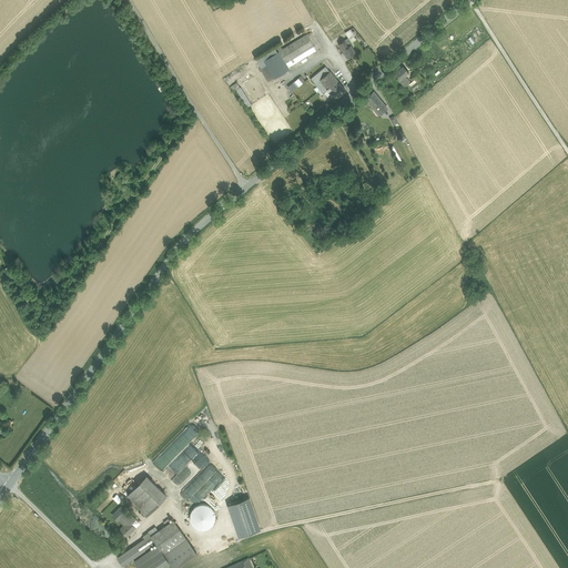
[(306,34),(279,51),(285,63),(313,46),(306,34)]
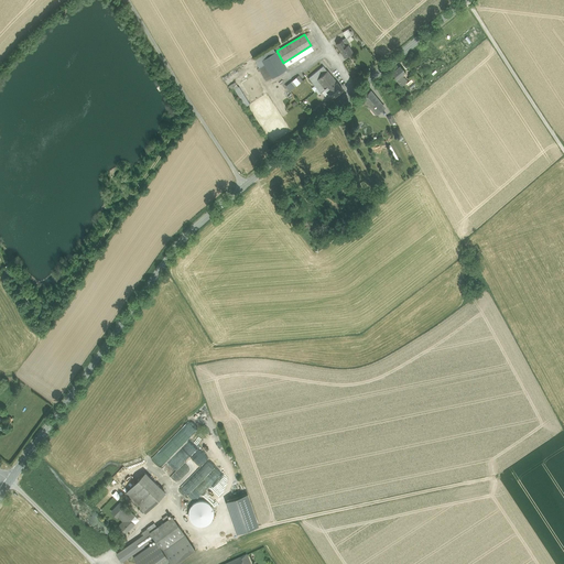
[(340,50),(346,46),(342,41),(337,43),(340,50)]
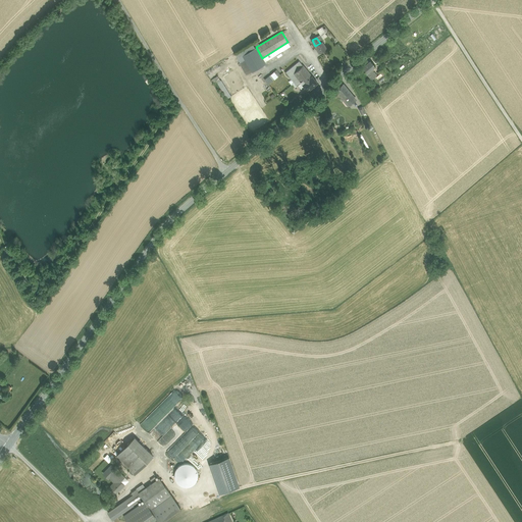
[(291,46),(288,42),(262,58),(264,61),(291,46)]
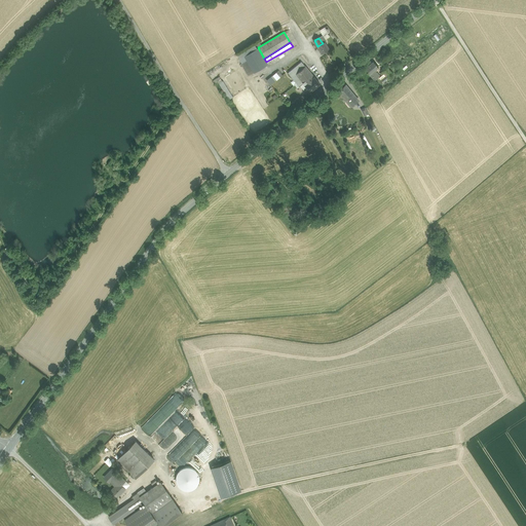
[(317,46),(322,53),(329,49),(325,42),(323,43),(317,46)]
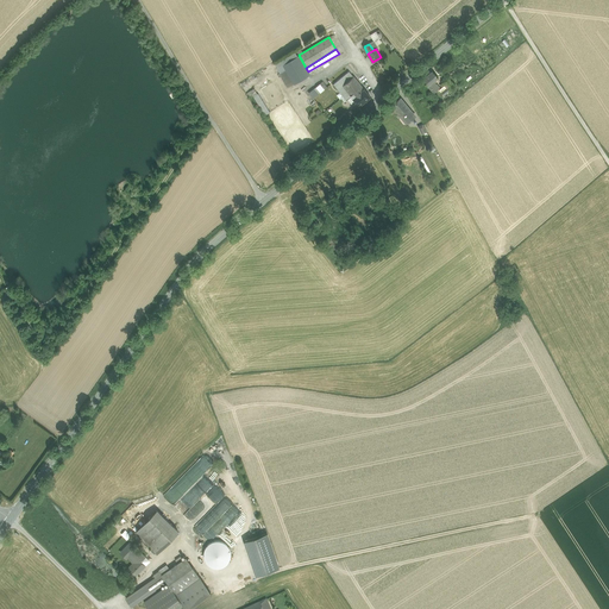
[(299,55),(283,64),(286,69),(294,83),(309,74),(308,71),(306,68),(299,55)]
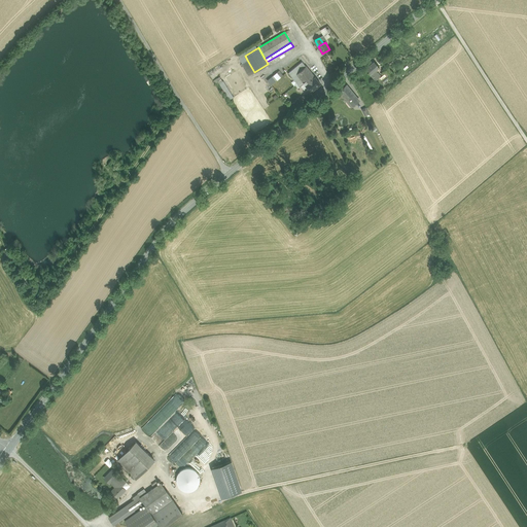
[(250,74),(254,72),(247,60),(242,64),(244,67),(246,66),(250,74)]
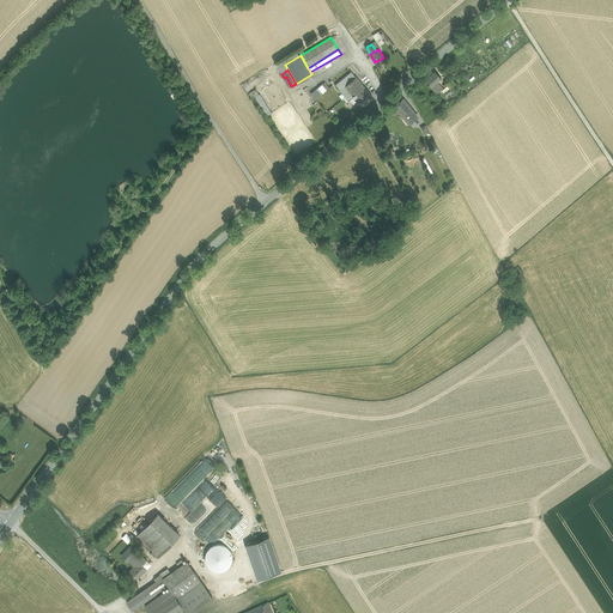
[(353,97),(365,87),(356,77),(351,72),(337,84),(349,101),(353,97)]
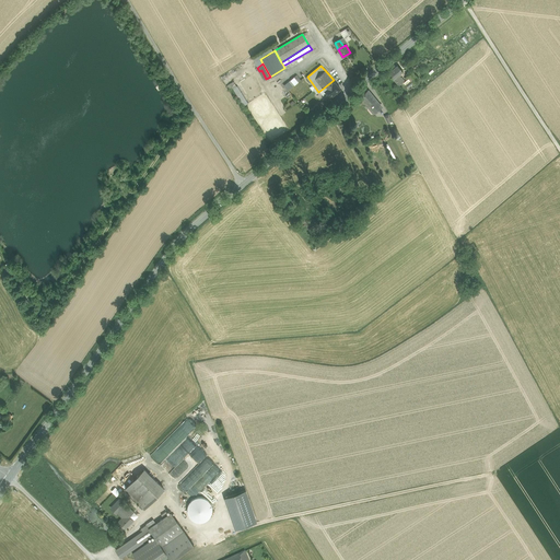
[(398,66),(388,73),(394,80),(399,76),(404,72),(398,66)]
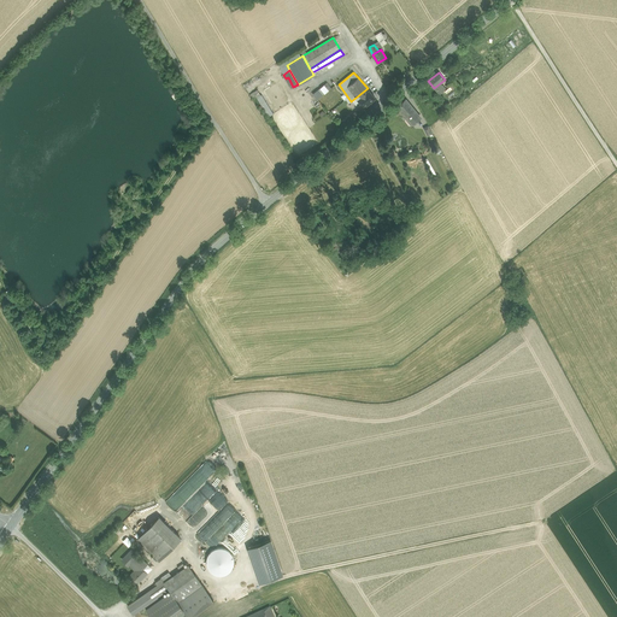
[(454,80),(446,87),(450,92),(446,94),(448,98),(460,87),(454,80)]
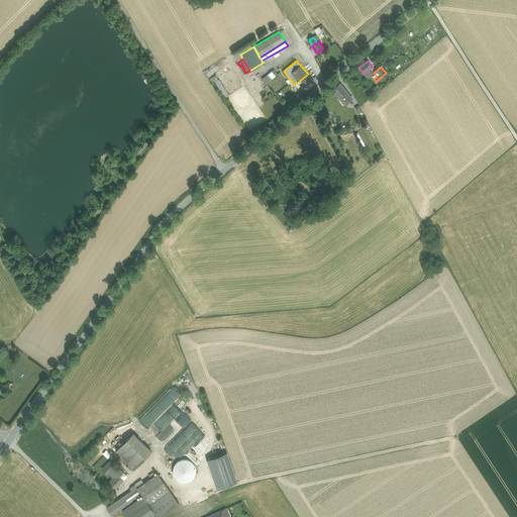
[(273,68),(262,79),(266,84),(277,73),(273,68)]
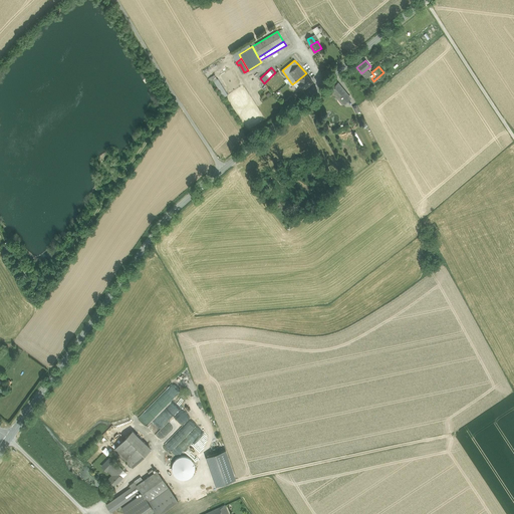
[(372,76),(366,69),(361,73),(366,78),(367,77),(369,78),(372,76)]
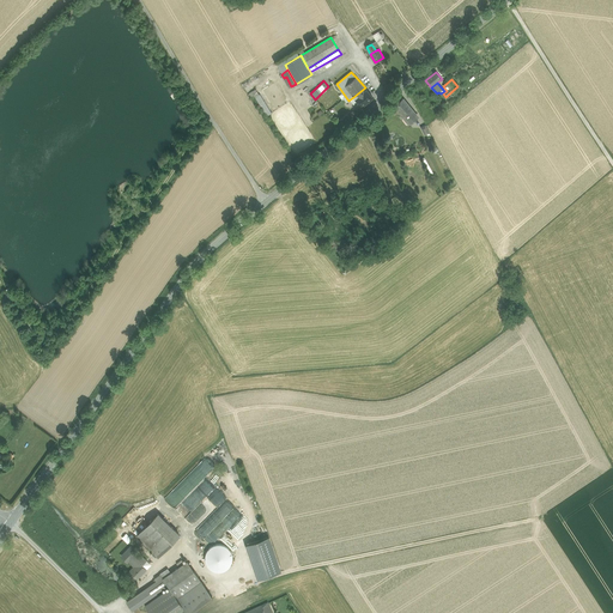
[(353,97),(362,107),(372,97),(365,87),(353,97)]
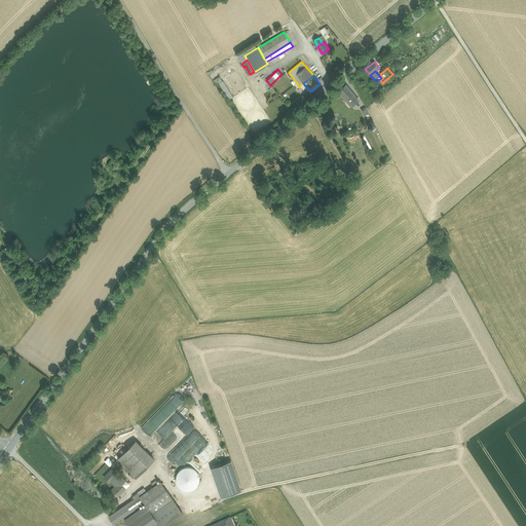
[(224,81),(220,83),(229,98),(232,96),(224,81)]
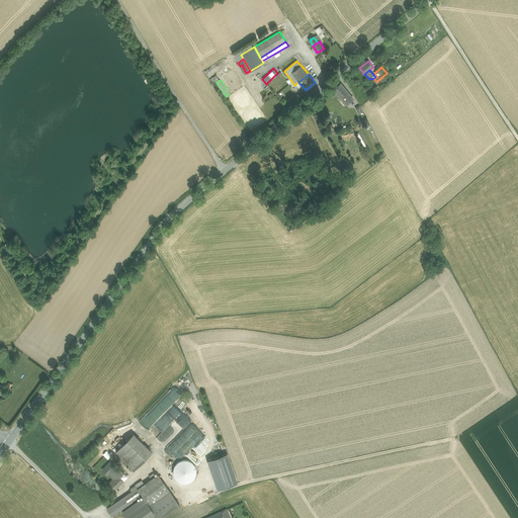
[(340,84),(333,90),(340,98),(347,92),(340,84)]
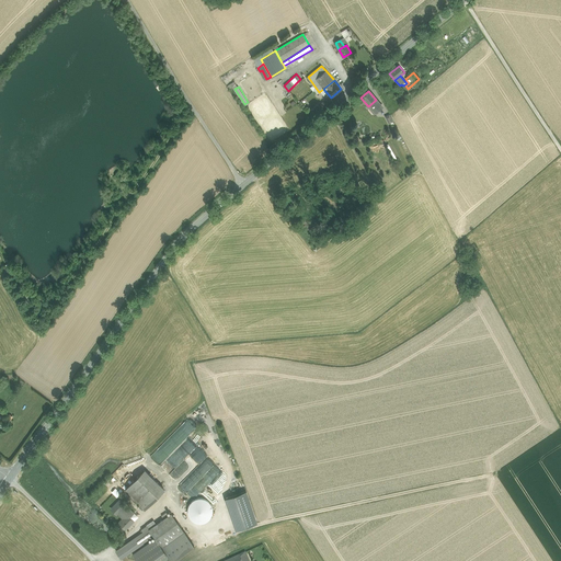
[(374,112),(380,105),(376,100),(368,106),(374,112)]
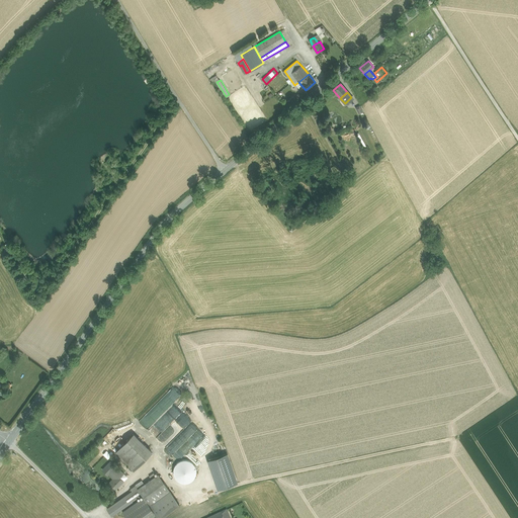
[(4,387),(9,391),(13,384),(9,381),(4,387)]
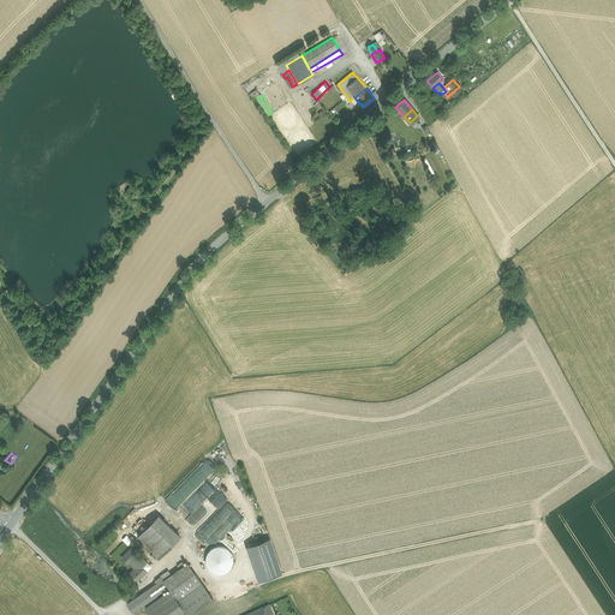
[(177,487),(186,496),(212,471),(202,461),(177,487)]
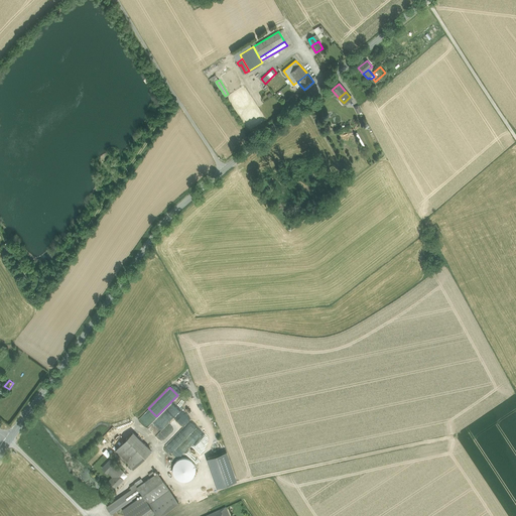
[(169,407),(148,429),(170,450),(190,428),(169,407)]
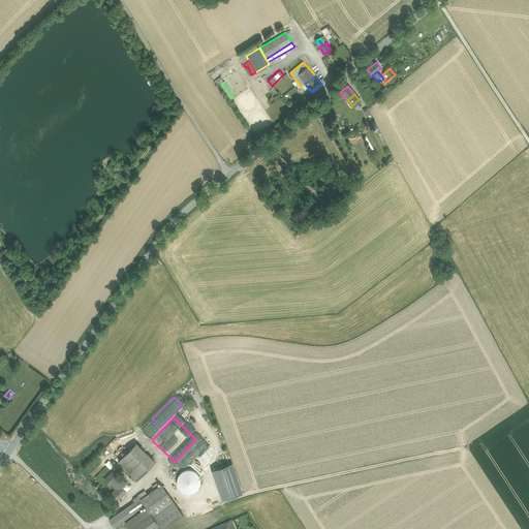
[(155,462),(136,443),(119,460),(134,475),(133,476),(137,480),(155,462)]
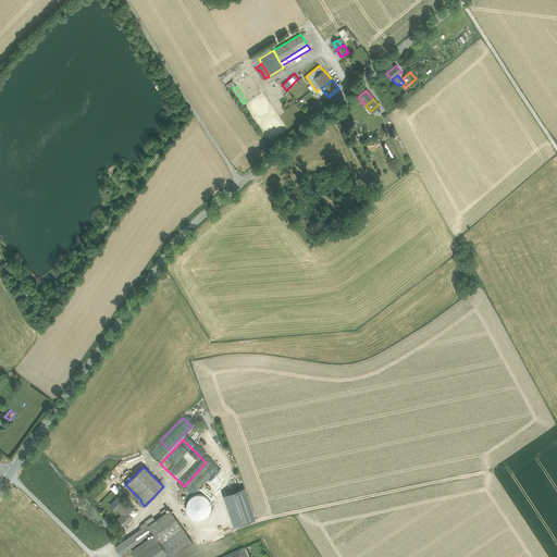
[(244,487),(224,495),(234,525),(255,519),(244,487)]
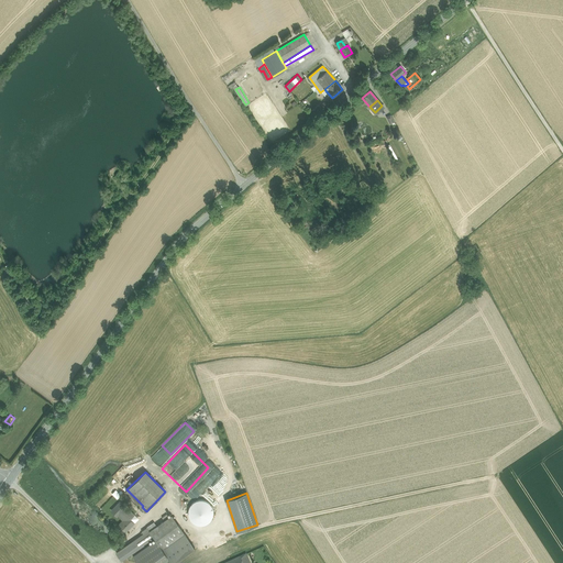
[(197,497),(195,498),(192,499),(191,500),(190,503),(189,505),(189,507),(190,509),(191,511),(192,512),(195,515),(197,515),(199,515),(201,515),(203,514),(205,512),(206,510),(207,508),(208,506),(207,504),(207,501),(205,500),(203,498),(201,498),(199,497),(197,497)]
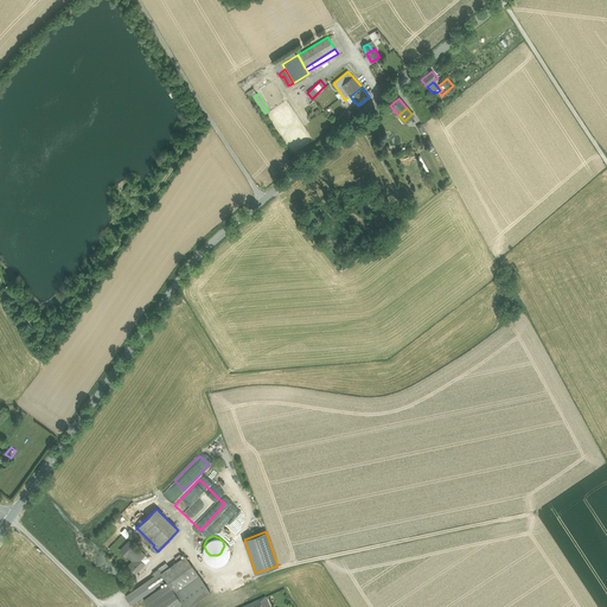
[(128,554),(136,545),(131,541),(121,550),(127,556),(128,555),(128,554)]
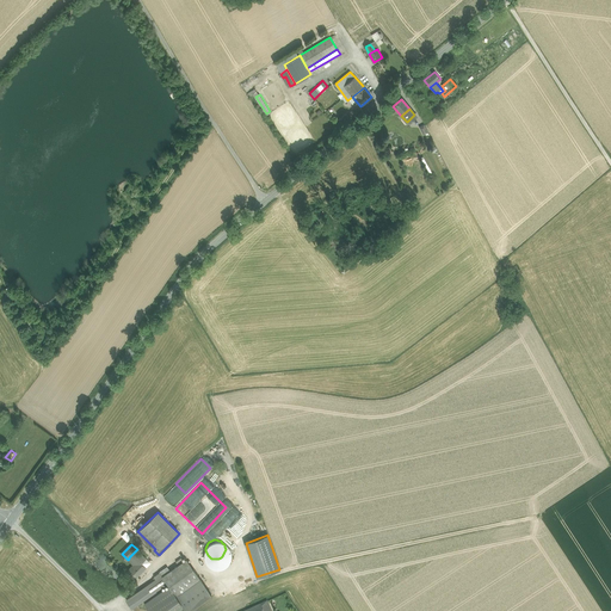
[(139,560),(142,563),(146,559),(137,549),(129,557),(129,559),(135,565),(139,560)]
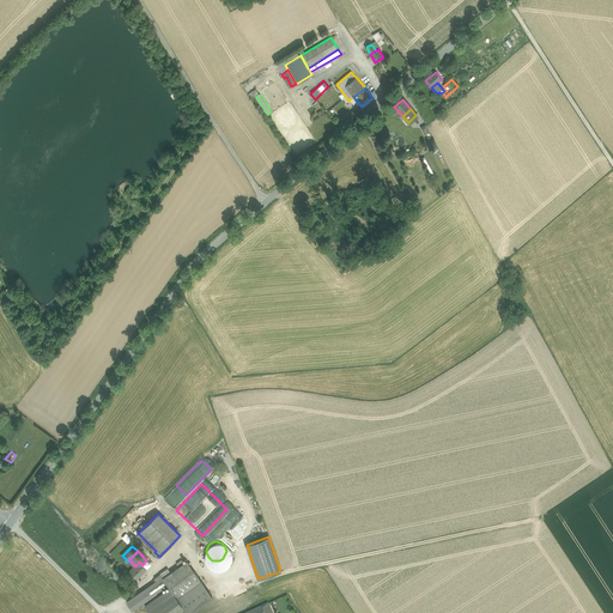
[(170,572),(163,577),(170,589),(183,607),(188,612),(212,595),(187,560),(170,572)]
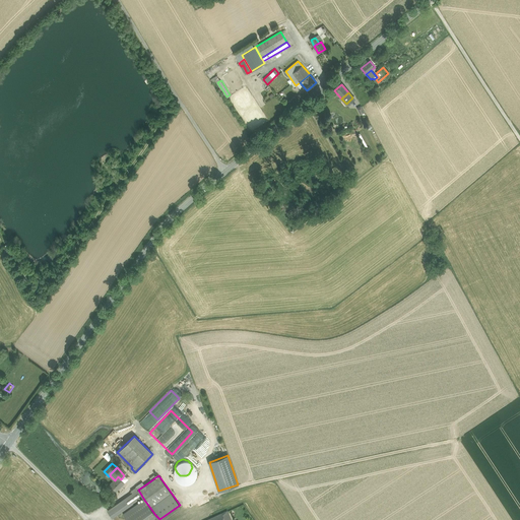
[(115,480),(109,486),(115,493),(124,482),(121,479),(118,476),(115,480)]
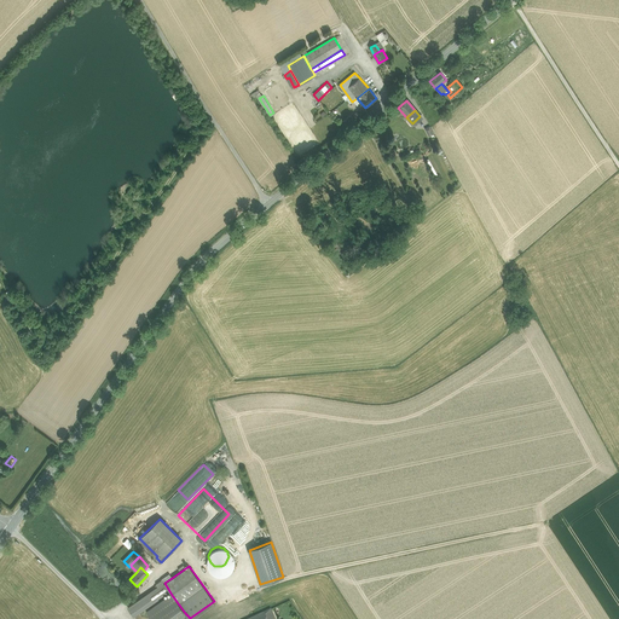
[(168,597),(172,595),(165,583),(162,580),(158,583),(168,597)]
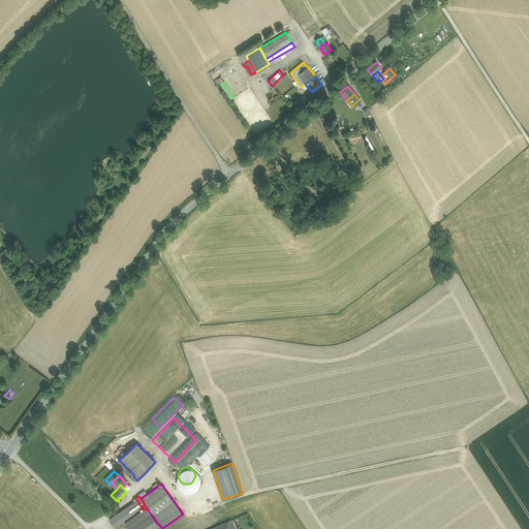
[(129,528),(151,528),(158,524),(147,508),(144,510),(125,523),(129,528)]
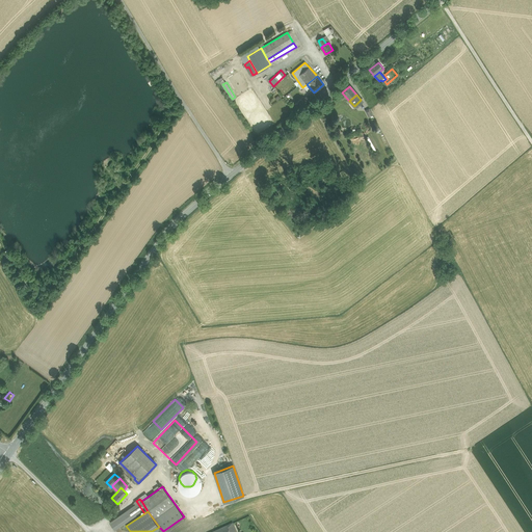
[(212,531),(236,531),(233,523),(212,531)]
